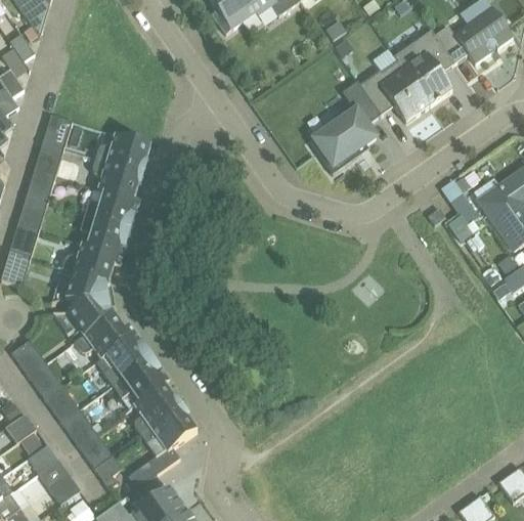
[(48,9),(50,3),(47,0),(15,0),(33,26),(38,34),(40,36),(47,14),(48,9)]
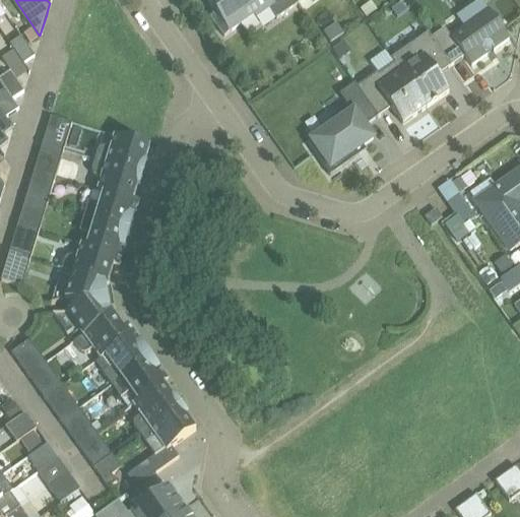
[(299,1),(298,0),(207,0),(215,10),(210,13),(224,34),(254,13),(255,15),(269,5),(276,16),(299,1)]
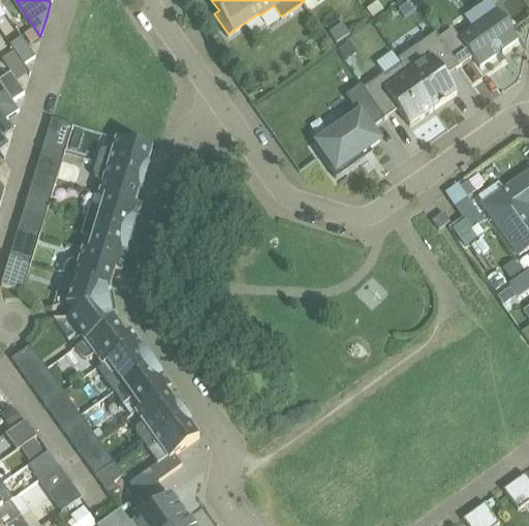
[(373,0),(366,5),(373,16),(384,7),(379,0),(373,0)]
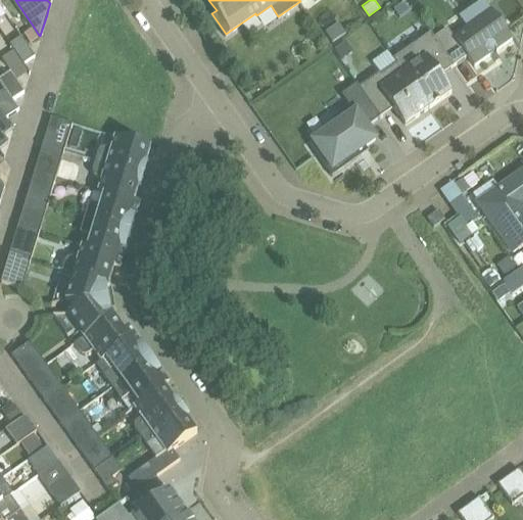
[(400,0),(392,6),(398,16),(411,7),(406,0),(400,0)]
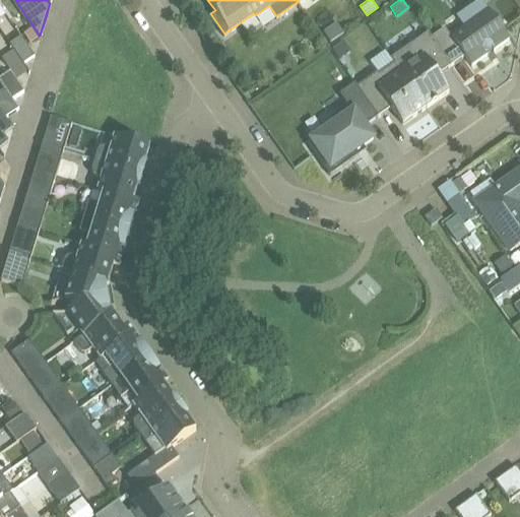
[(432,35),(451,63),(464,53),(471,63),(488,52),(486,51),(493,46),(494,48),(510,37),(489,7),(488,7),(481,0),(475,0),(457,13),(464,23),(450,34),(445,25),(432,35)]
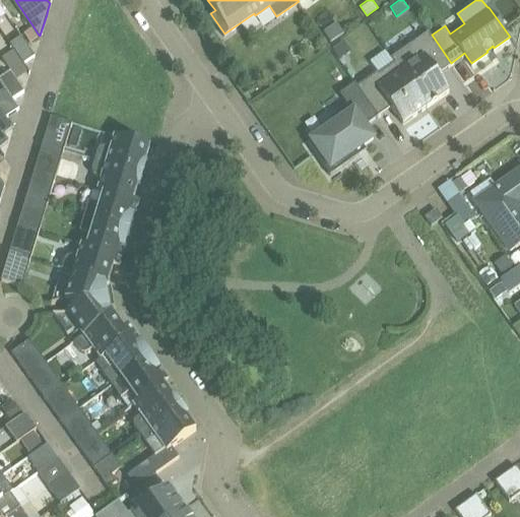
[(336,18),(323,27),(331,39),(343,29),(336,18)]
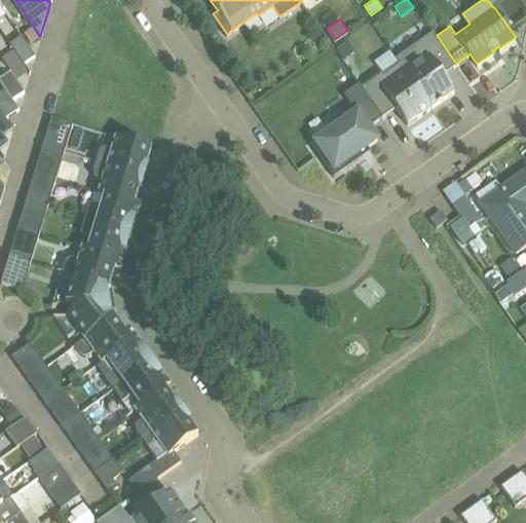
[(33,26),(24,31),(30,40),(38,34),(33,26)]
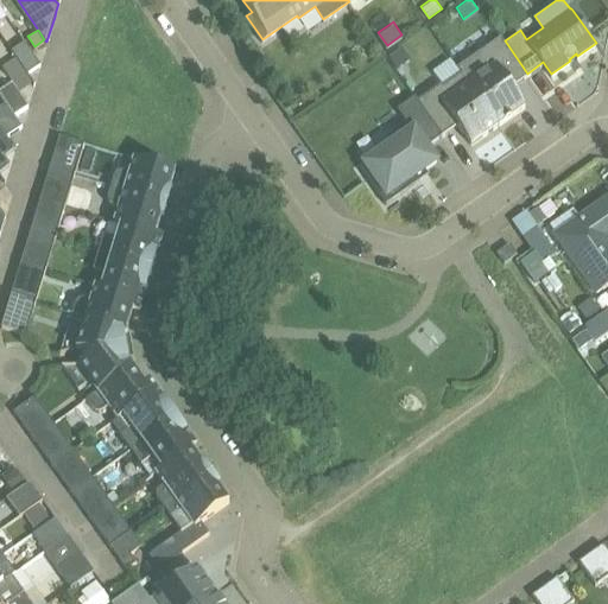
[(458,64),(499,124),(527,103),(513,83),(527,74),(505,40),(500,35),(458,64)]
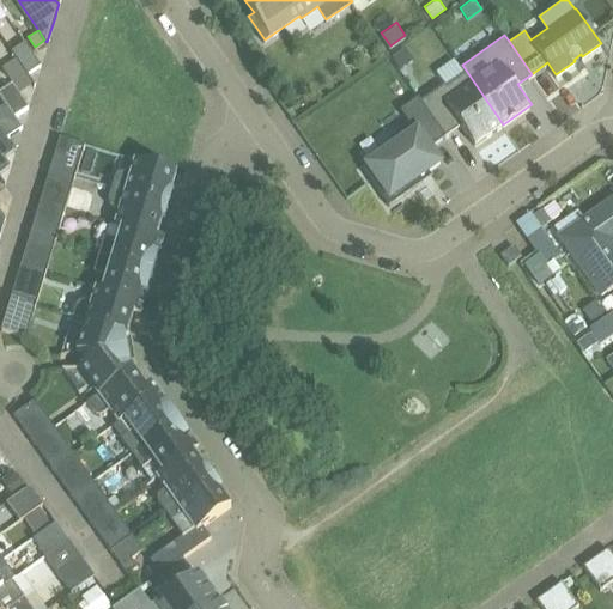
[(16,54),(28,72),(41,64),(24,41),(22,42),(11,49),(16,54)]
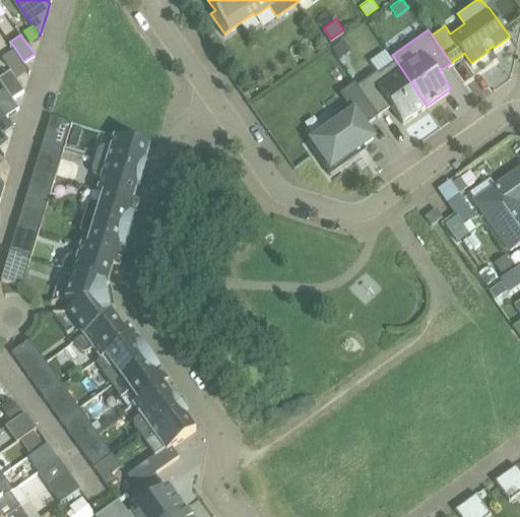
[(344,38),(331,46),(340,57),(351,49),(344,38)]
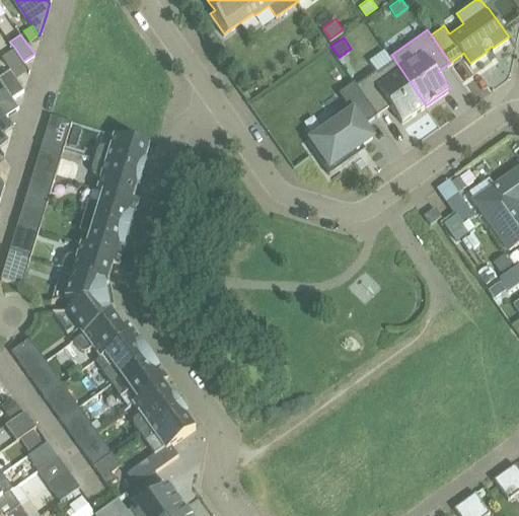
[(23,61),(13,46),(1,55),(15,74),(27,66),(23,61)]
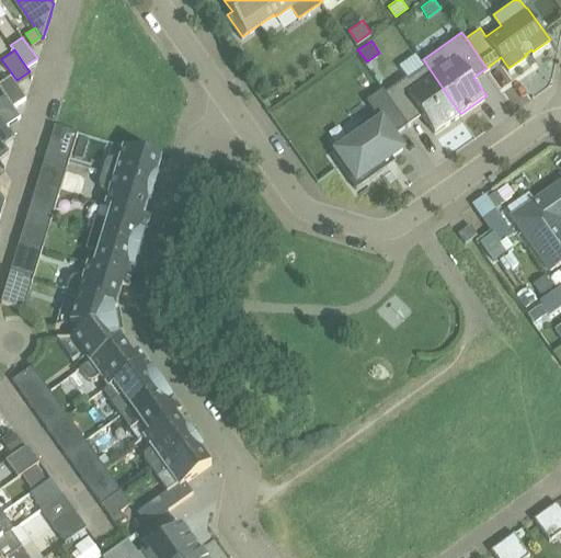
[(385,91),(408,123),(423,113),(435,132),(460,114),(423,59),(416,50),(399,64),(408,76),(385,91)]
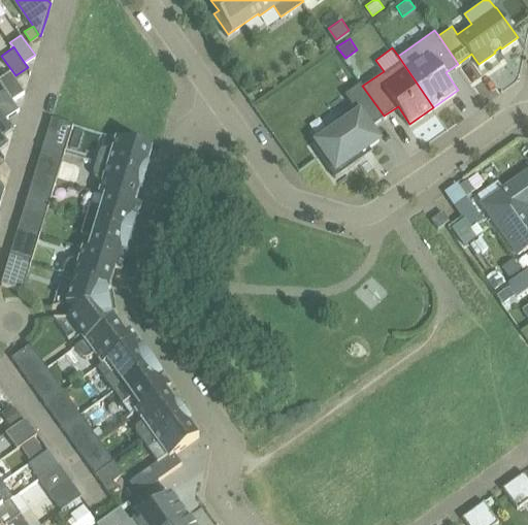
[(10,70),(0,76),(0,78),(12,98),(25,90),(10,70)]
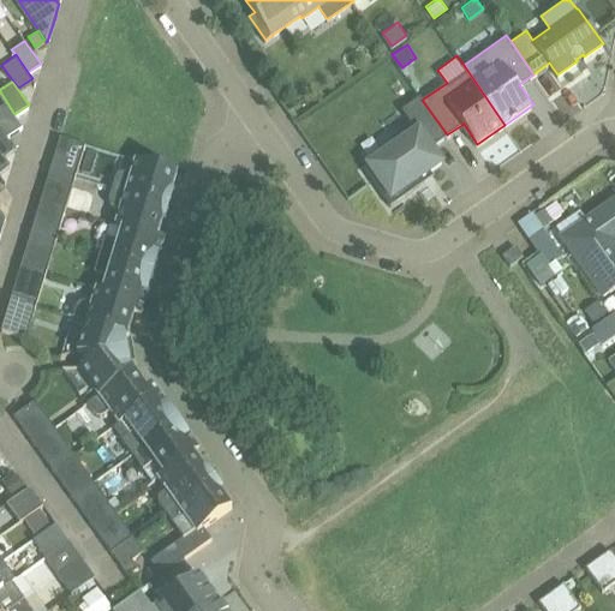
[(447,135),(422,100),(419,96),(402,108),(413,121),(394,135),(396,139),(388,145),(365,162),(366,165),(364,166),(390,204),(412,189),(427,179),(422,173),(441,160),(431,145),(447,135)]
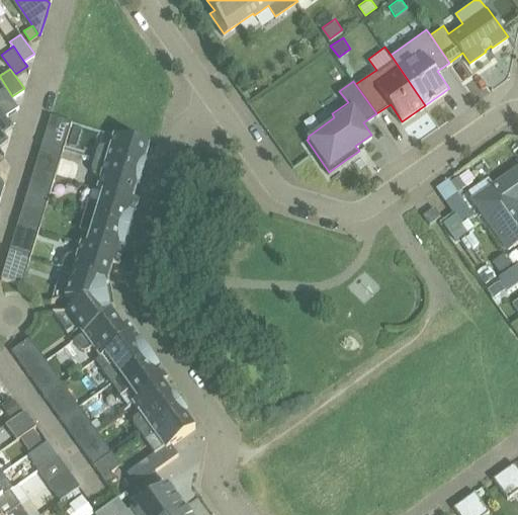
[(0,143),(8,138),(2,130),(12,123),(0,106),(0,143)]
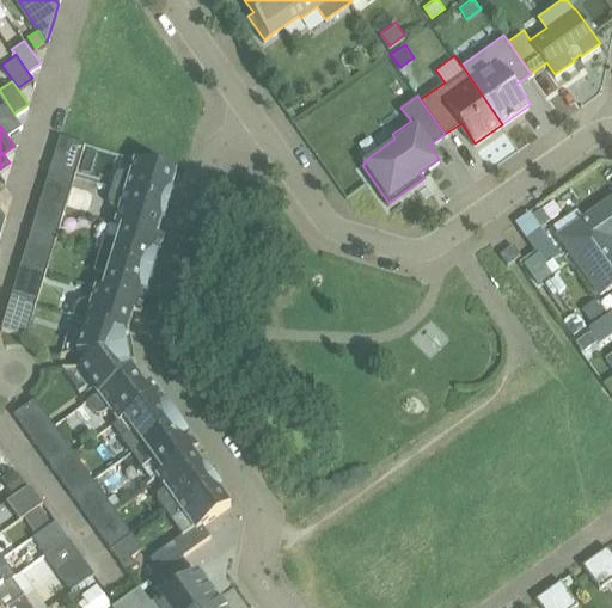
[(49,165),(74,173),(85,141),(60,134),(49,165)]
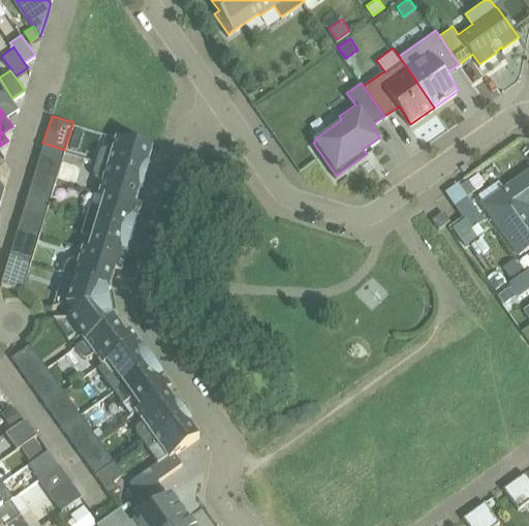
[(96,159),(144,174),(152,147),(117,135),(113,148),(109,147),(103,146),(99,148),(96,159)]
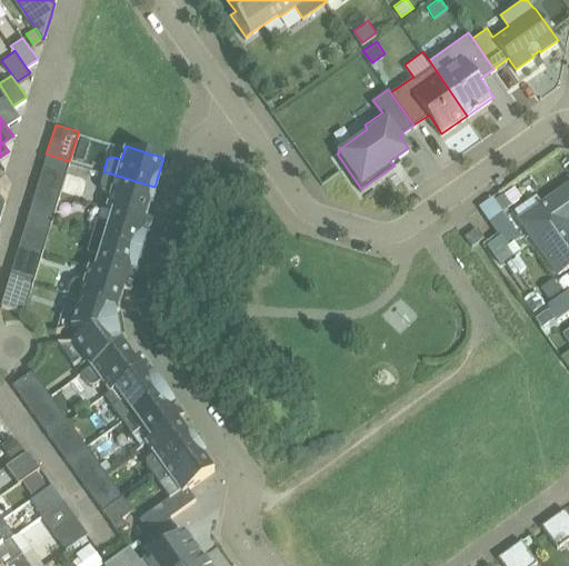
[(37,184),(60,190),(69,161),(46,154),(37,184)]
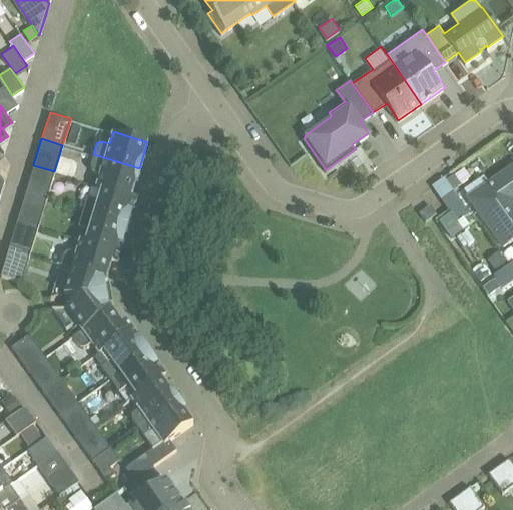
[(100,185),(131,194),(139,168),(93,154),(90,166),(92,170),(95,172),(99,173),(96,184),(100,185)]
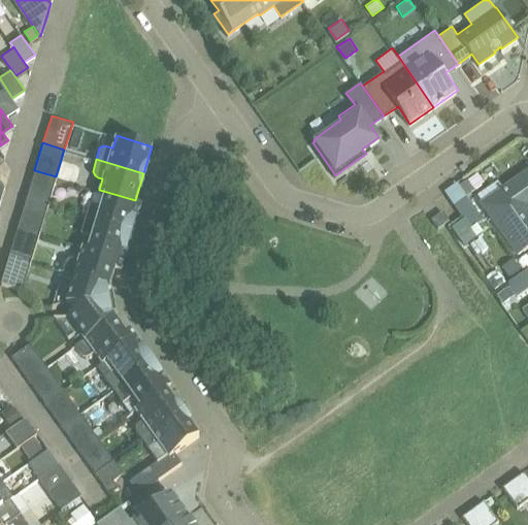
[(26,198),(46,205),(56,176),(34,170),(26,198)]
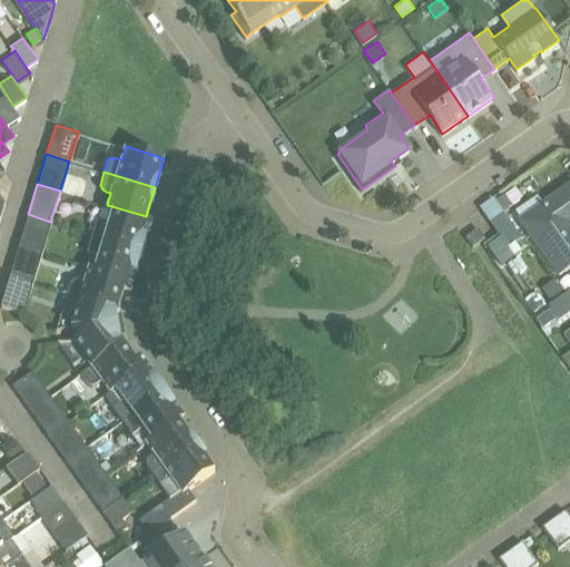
[(538,194),(516,209),(560,273),(569,265),(569,184),(546,202),(538,194)]
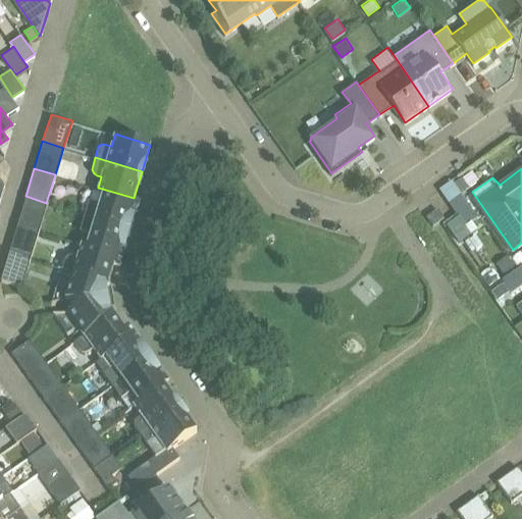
[(463,177),(455,180),(459,188),(475,180),(472,174),(471,172),(462,175),(463,177)]
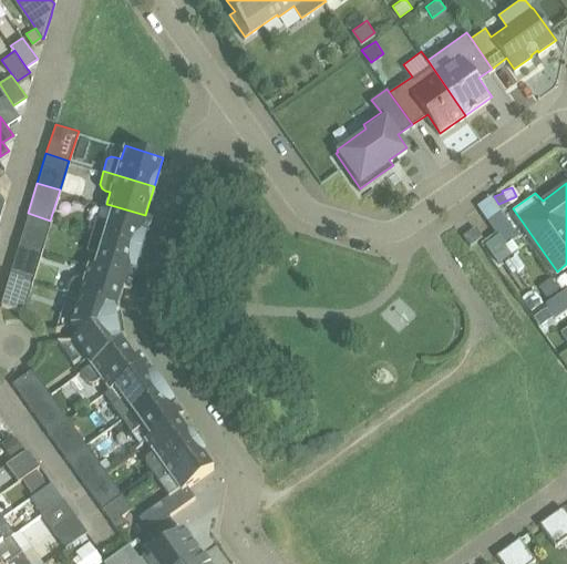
[(480,202),(477,203),(497,233),(486,242),(500,260),(519,247),(512,238),(518,234),(514,228),(518,225),(505,206),(503,202),(496,207),(488,195),(480,202)]
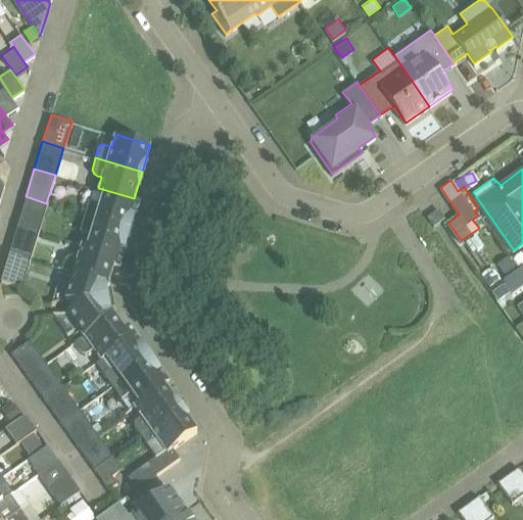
[(89,200),(84,216),(131,231),(136,215),(140,200),(134,198),(102,189),(98,203),(89,200)]
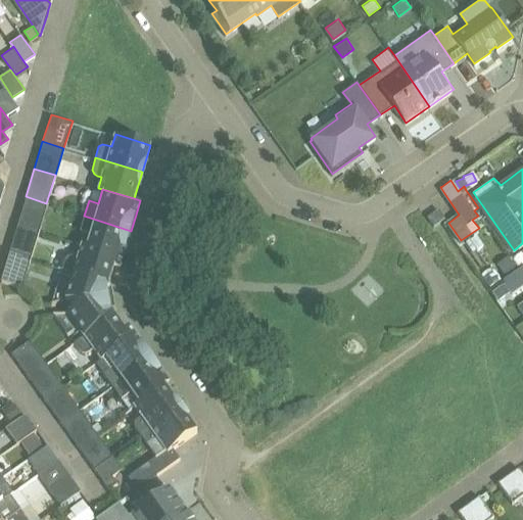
[(17,224),(38,230),(46,203),(26,196),(17,224)]
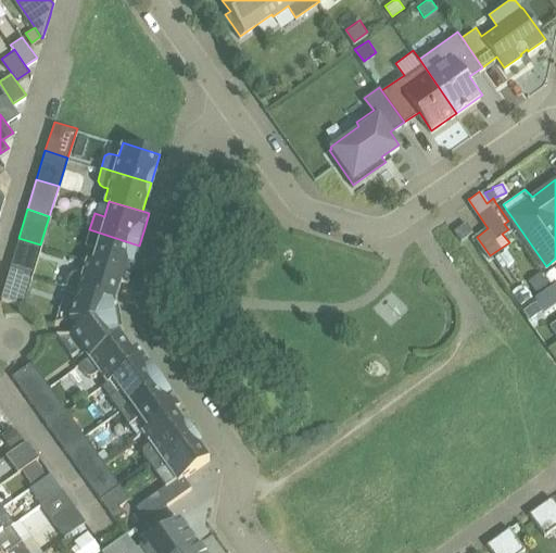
[(92,260),(125,271),(127,261),(134,263),(139,246),(89,229),(85,243),(96,248),(92,260)]
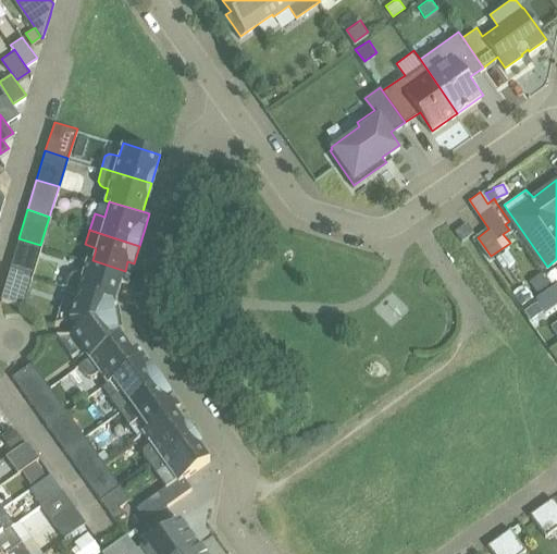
[(10,268),(32,274),(40,245),(19,238),(10,268)]
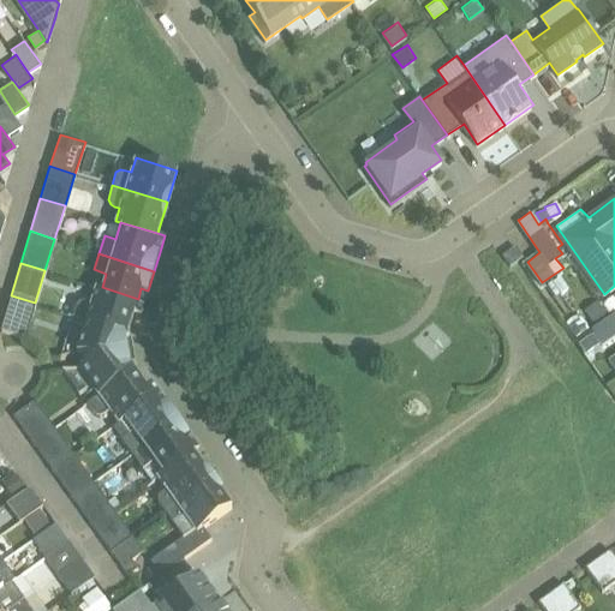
[(85,318),(127,330),(138,299),(102,287),(94,285),(90,300),(85,298),(81,299),(77,301),(73,315),(85,318)]
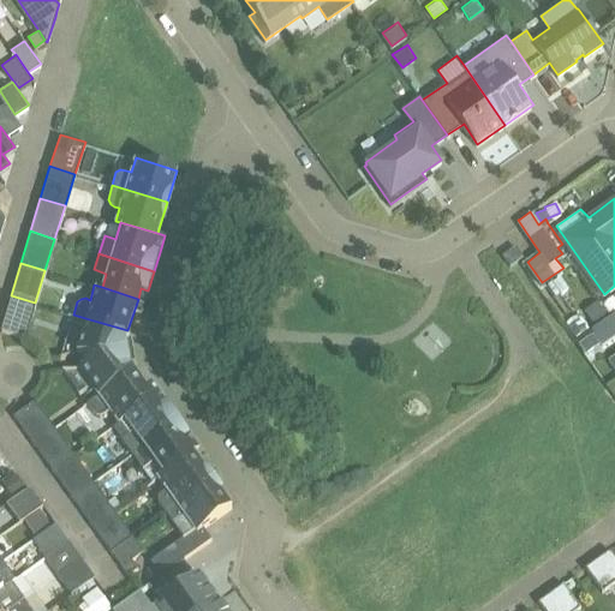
[(597,323),(614,310),(614,292),(602,301),(599,299),(585,307),(597,323)]
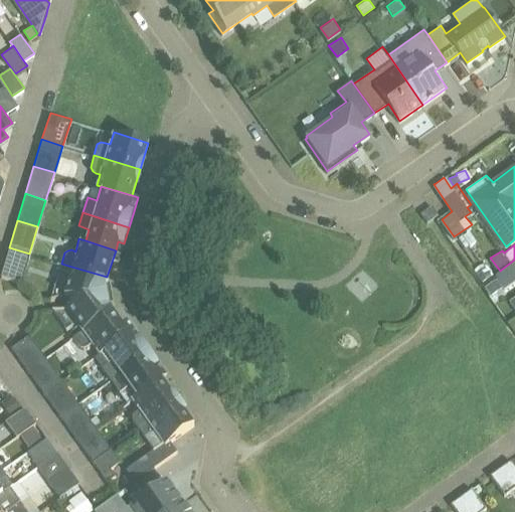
[(29,253),(9,247),(1,274),(4,276),(20,282),(29,253)]
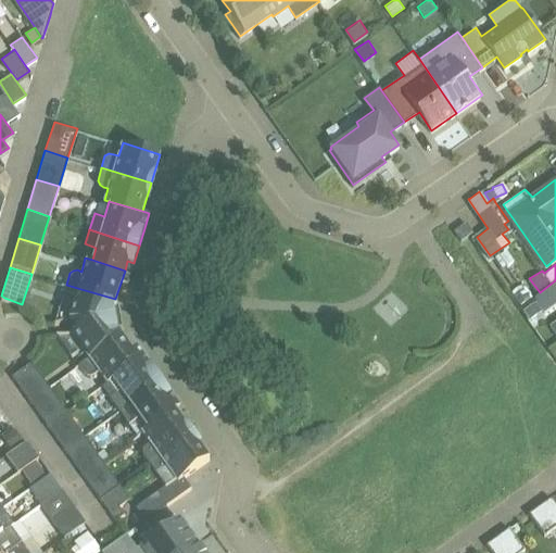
[(555,280),(540,292),(535,296),(522,304),(532,318),(555,302),(555,280)]
